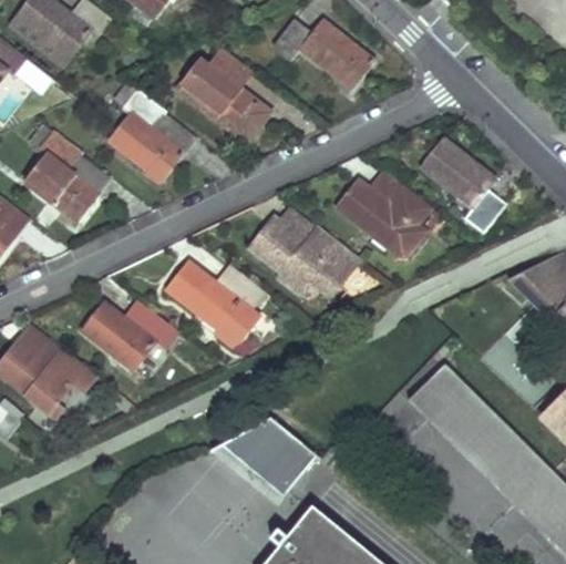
[(28,0),(17,13),(68,58),(93,28),(99,32),(113,17),(93,0),(80,0),(70,12),(55,0),(28,0)]
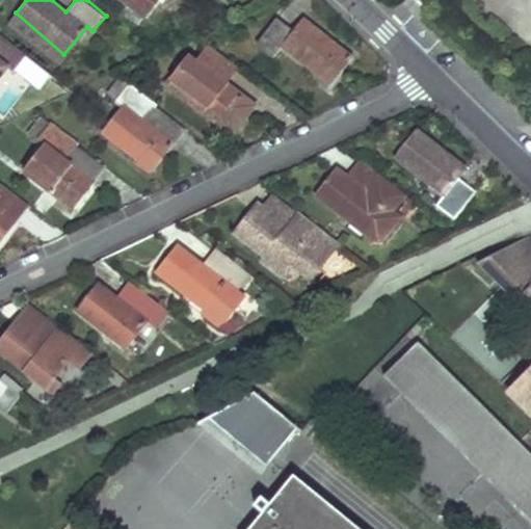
[(123,0),(142,16),(155,0),(123,0)]
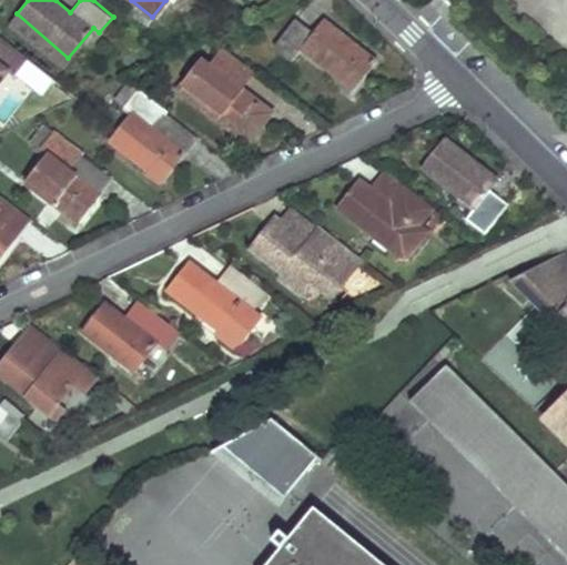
[(295,18),(285,31),(275,44),(293,58),(301,48),(354,87),(375,59),(322,20),(313,32),(295,18)]
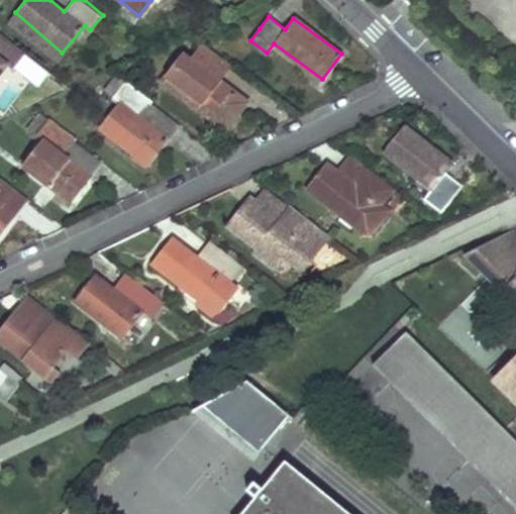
[(0,69),(6,62),(12,68),(26,49),(1,29),(0,30),(0,69)]
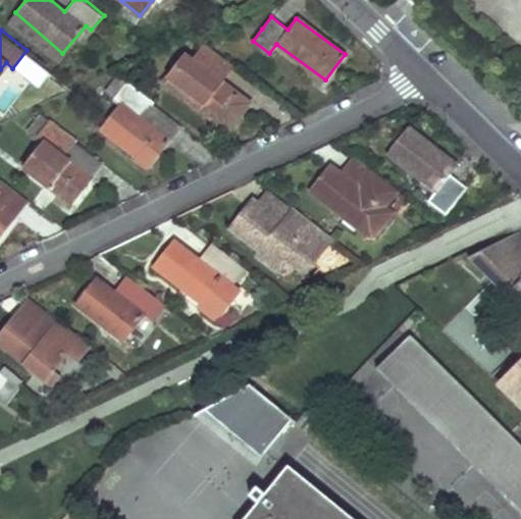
[(183,50),(172,64),(162,76),(227,127),(248,101),(219,78),(231,61),(206,42),(193,58),(183,50)]
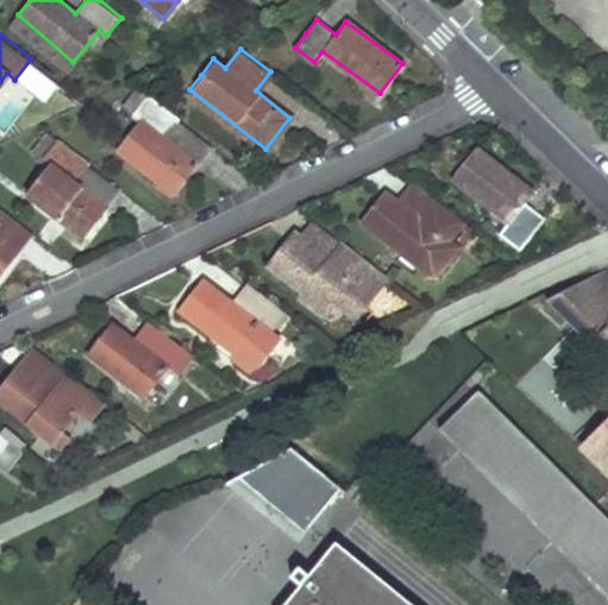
[(42,77),(38,83),(35,88),(50,100),(58,89),(42,77)]
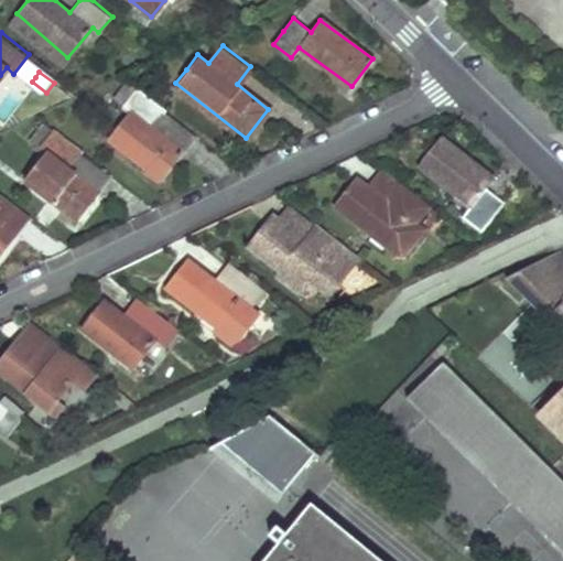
[(130,108),(119,122),(109,136),(161,176),(183,150),(151,126),(163,110),(165,107),(138,85),(123,104),(130,108)]
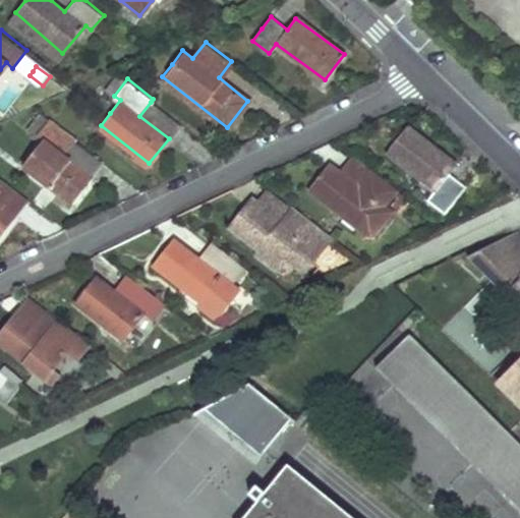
[(151,102),(139,116),(169,138),(179,124),(151,102)]
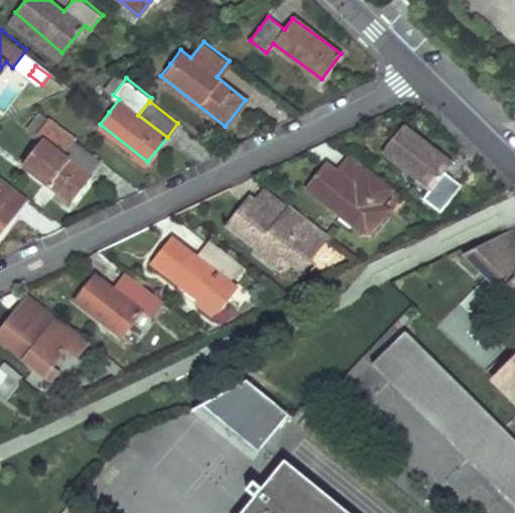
[(42,138),(33,150),(23,162),(70,199),(90,174),(61,153),(73,139),(75,136),(49,116),(36,133),(42,138)]
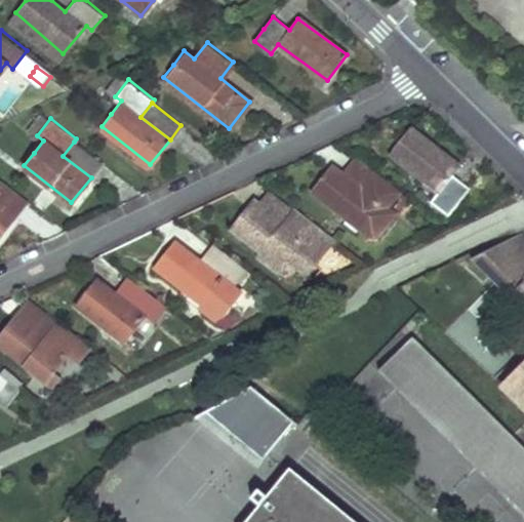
[(439,189),(435,195),(430,201),(447,213),(470,186),(452,172),(458,164),(409,126),(391,151),(439,189)]
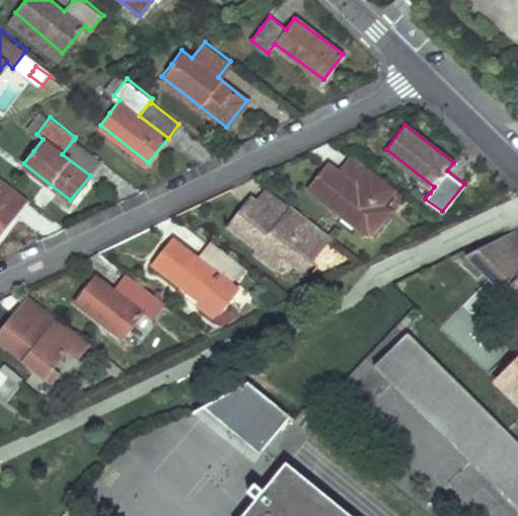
[(100,162),(73,140),(62,154),(90,175),(100,162)]
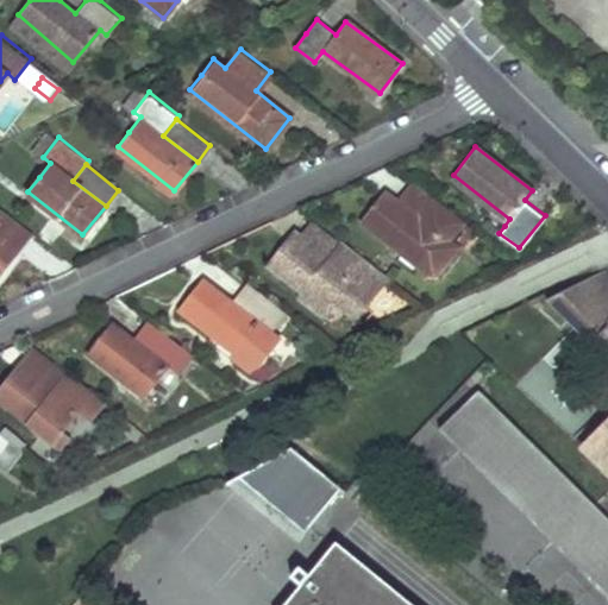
[(434,197),(420,214),(384,187),(359,219),(432,276),(458,241),(450,235),(463,220),(434,197)]
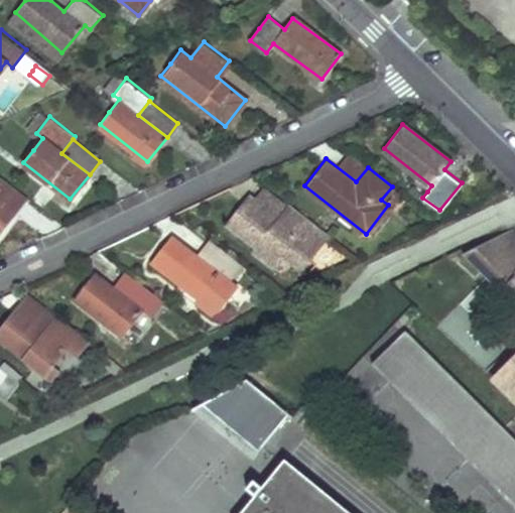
[(22,197),(0,179),(0,201),(12,211),(22,197)]
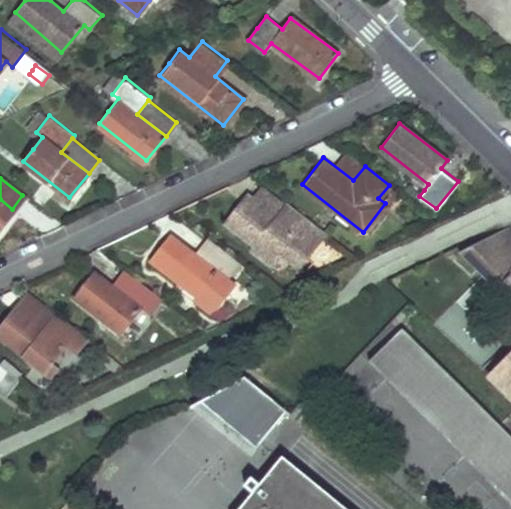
[(284,203),(260,184),(251,195),(276,214),(284,203)]
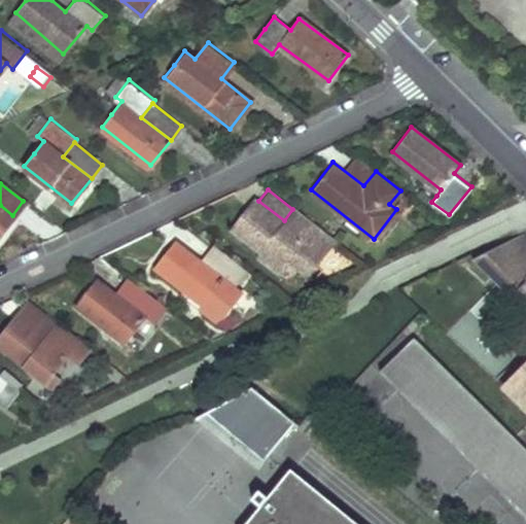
[(310,266),(332,236),(300,210),(289,224),(284,220),(258,201),(257,200),(234,230),(261,251),(284,269),(290,262),(301,270),(310,266)]
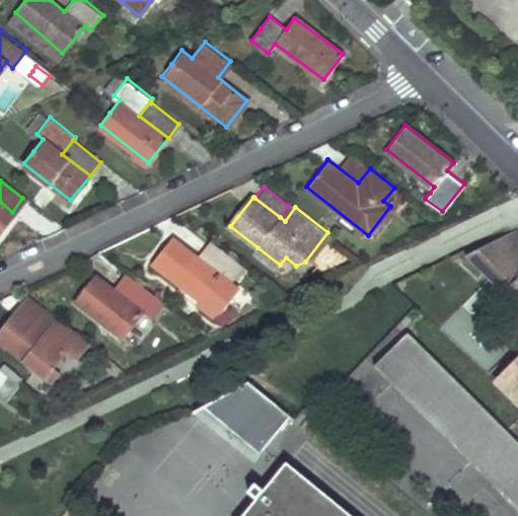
[(0,227),(12,212),(0,202),(0,227)]
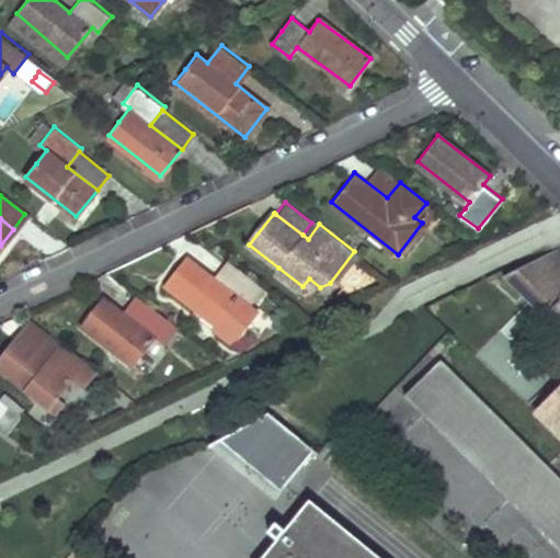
[(516,269),(552,305),(559,311),(559,253),(556,249),(516,269)]
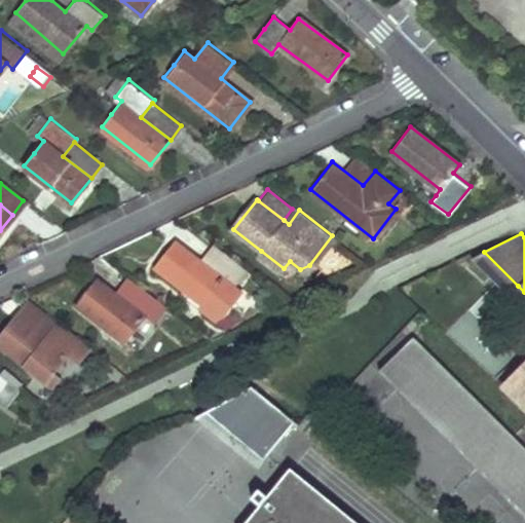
[(176,239),(165,252),(155,265),(202,302),(222,276),(231,283),(245,266),(218,247),(204,262),(176,239)]
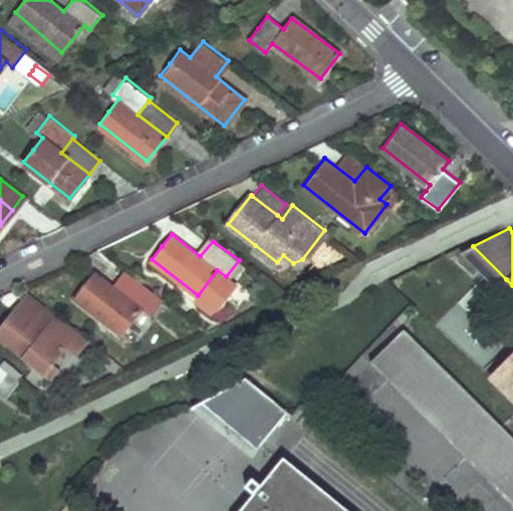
[(277,262),(255,245),(248,251),(271,269),(277,262)]
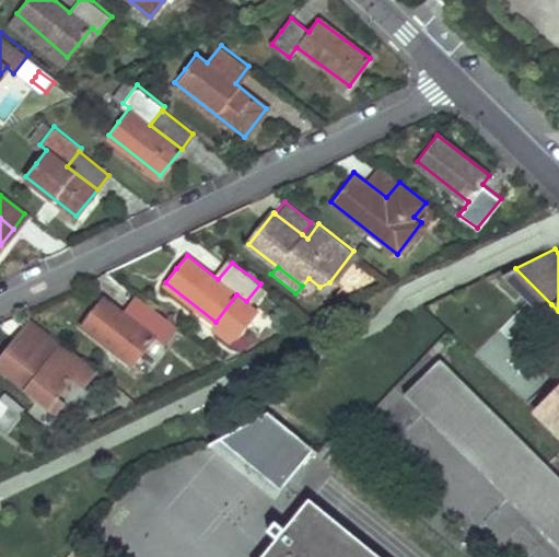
[(515,268),(501,275),(542,314),(551,304),(515,268)]
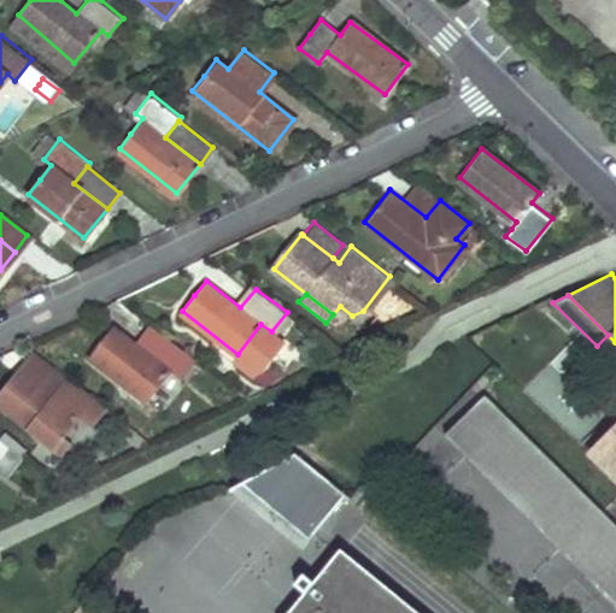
[(163,332),(142,317),(128,336),(147,352),(163,332)]
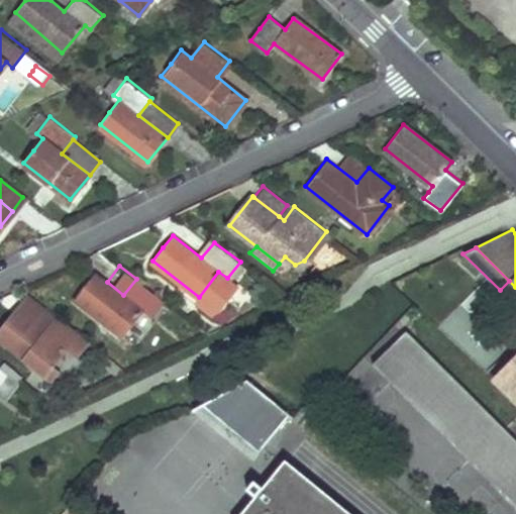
[(95,273),(85,286),(75,299),(121,336),(142,310),(148,315),(161,299),(136,279),(123,295),(95,273)]
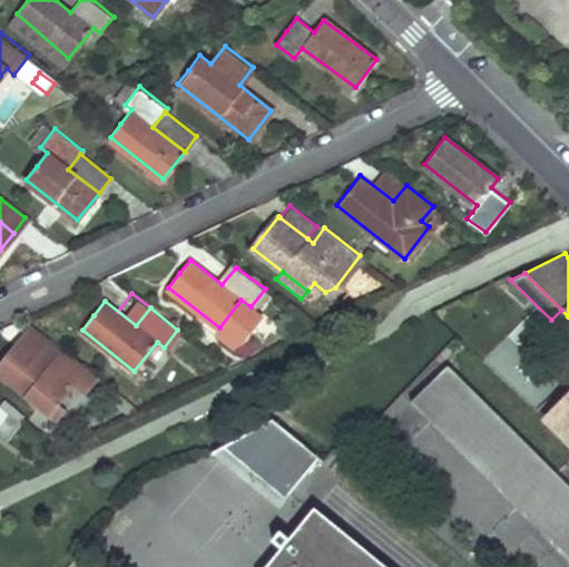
[(62,348),(33,325),(19,343),(48,364),(62,348)]
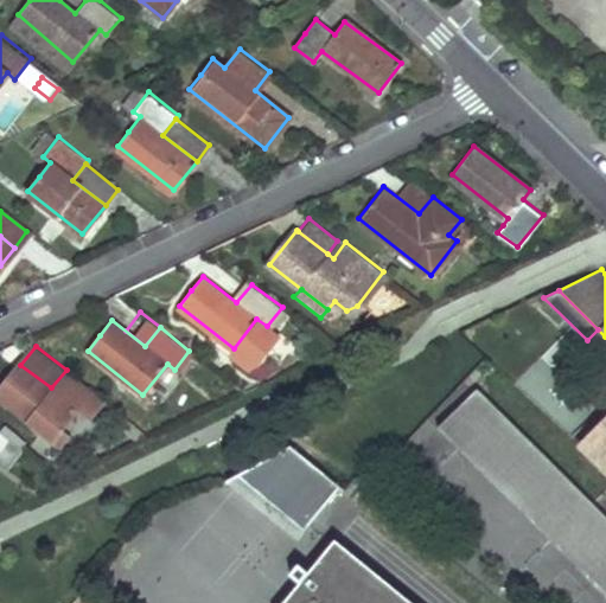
[(51,387),(20,365),(0,391),(0,397),(61,446),(69,436),(61,429),(76,409),(85,415),(100,396),(67,370),(51,387)]
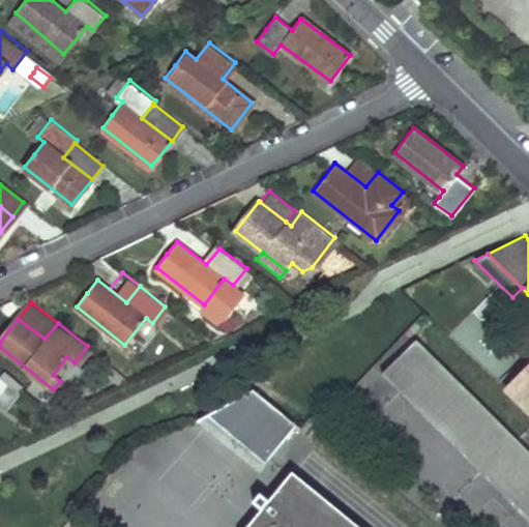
[(528,518),(528,451),(415,339),(383,372),(528,518)]
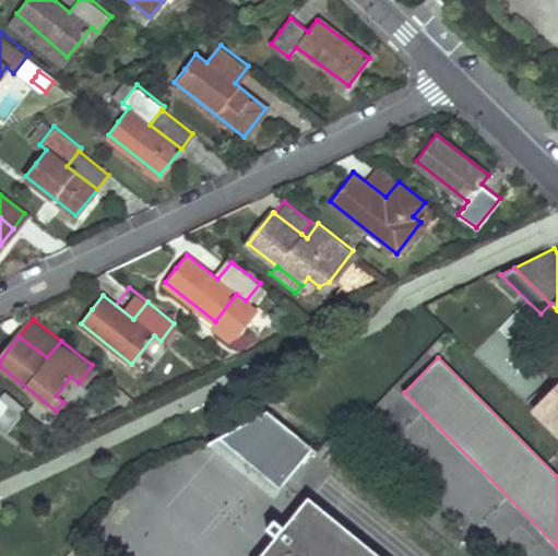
[(79,382),(70,377),(56,395),(63,402),(64,403),(80,383),(79,382)]
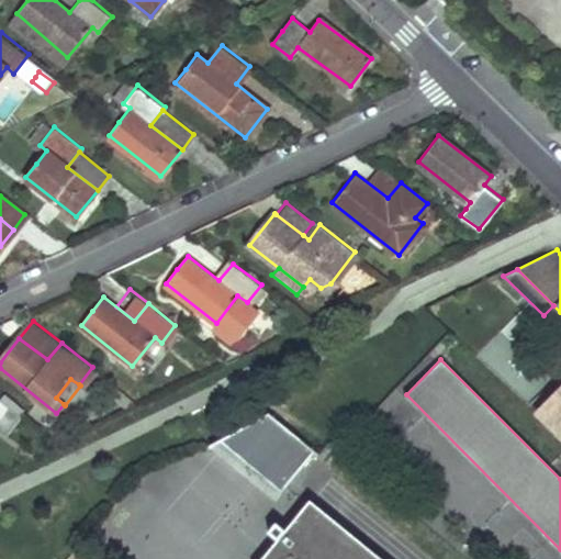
[(560,382),(536,409),(560,434),(560,382)]
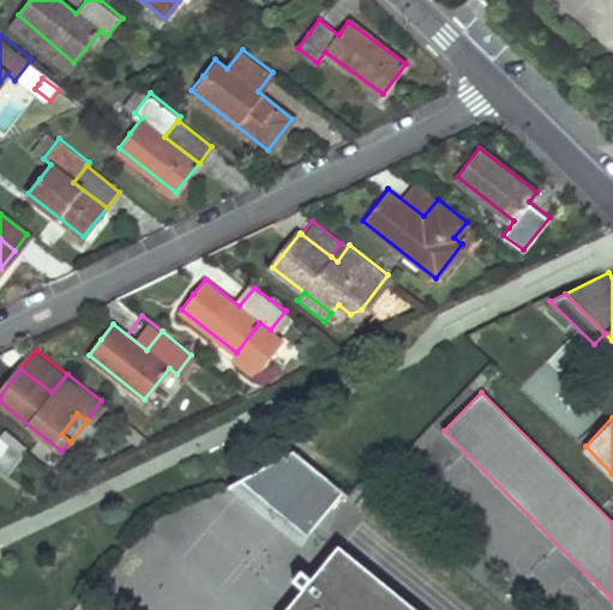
[(0,467),(5,472),(20,453),(0,436),(0,467)]
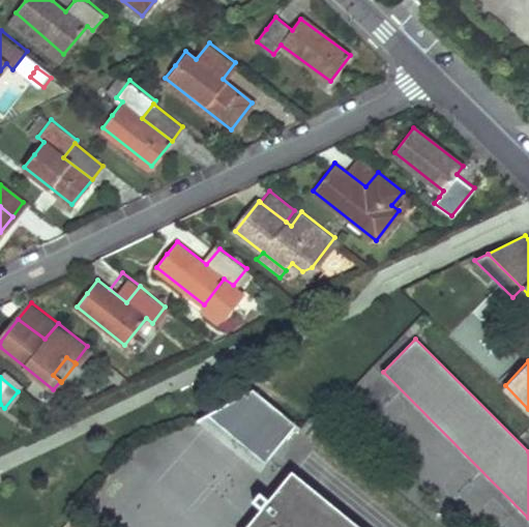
[(296,423),(252,388),(206,413),(265,461),(296,423)]
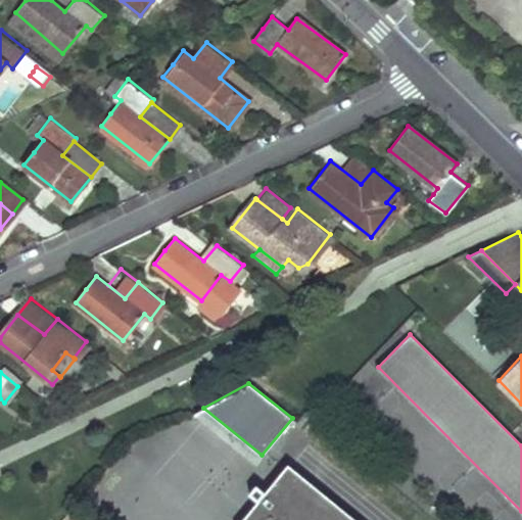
[(354,519),(288,465),(243,519),(354,519)]
